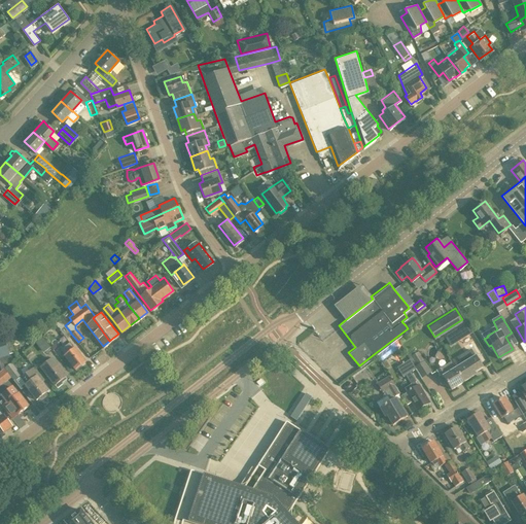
[(467,340),(474,336),(465,322),(459,325),(467,340)]
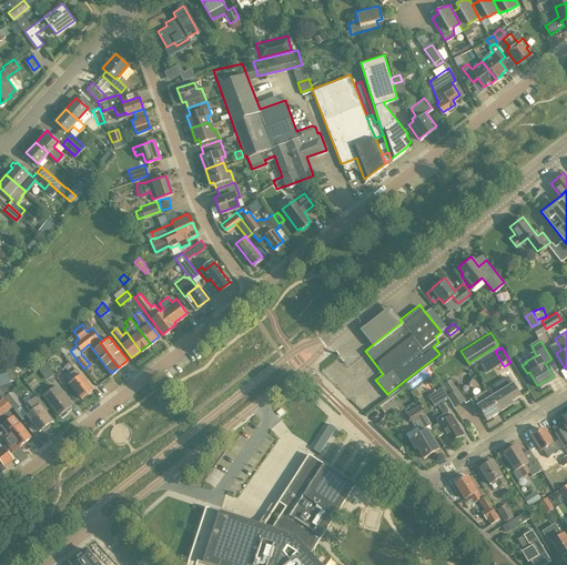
[(70,363),(76,359),(69,350),(63,354),(70,363)]
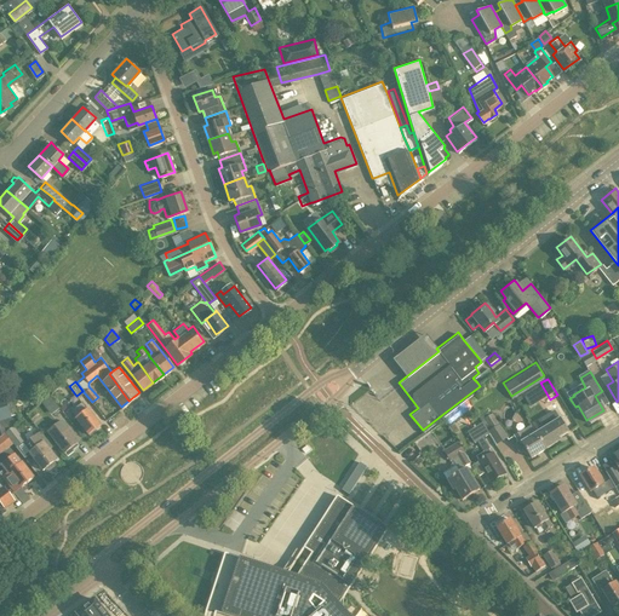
[(3,396),(0,397),(0,432),(17,419),(10,396),(4,398),(3,396)]
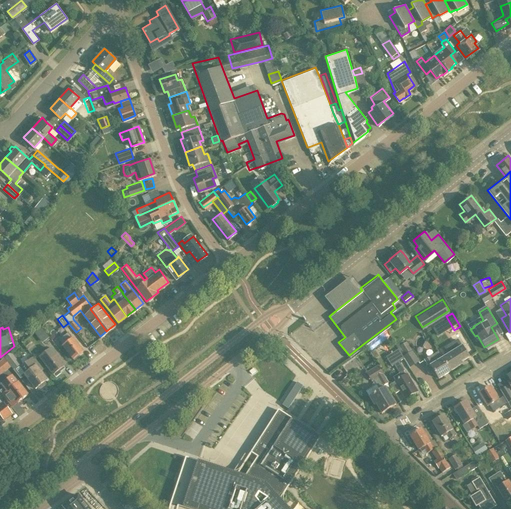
[(40,342),(47,336),(41,329),(34,334),(40,342)]
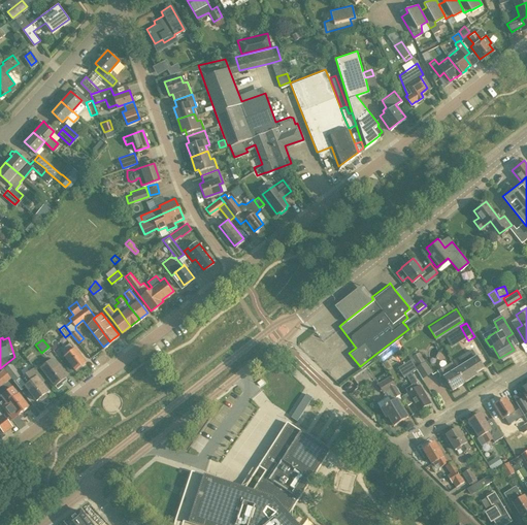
[(382,360),(401,345),(397,339),(377,354),(382,360)]
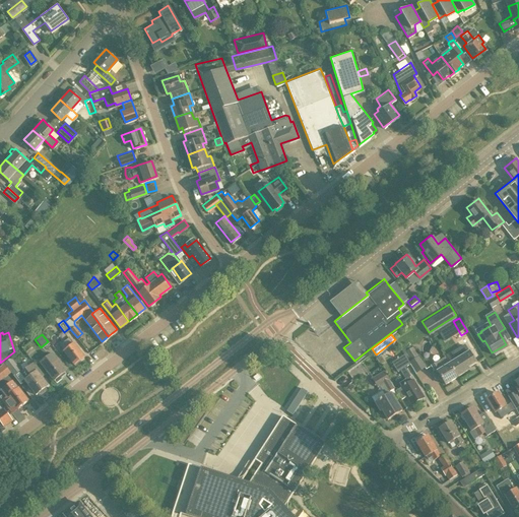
[(72,342),(67,335),(62,339),(67,346),(64,348),(74,362),(83,354),(73,341),(72,342)]
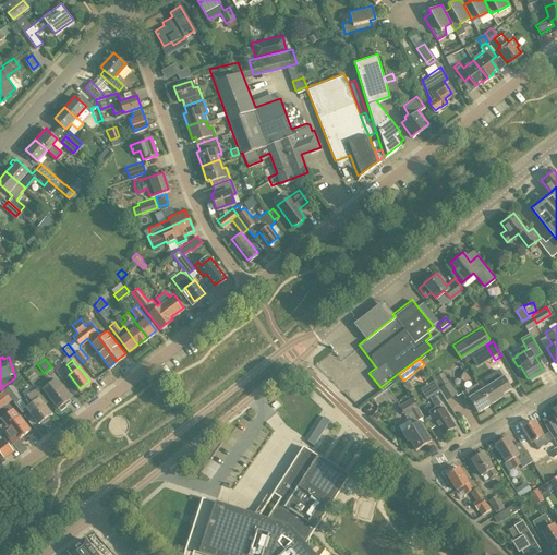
[(439,385),(438,386),(439,388),(446,398),(457,391),(443,370),(434,375),(439,385)]
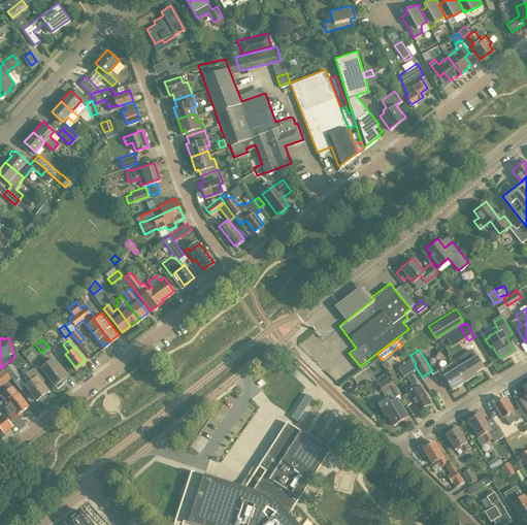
[(455,367),(463,381),(475,372),(474,371),(483,366),(475,355),(470,357),(467,352),(459,357),(462,362),(455,366),(455,367)]
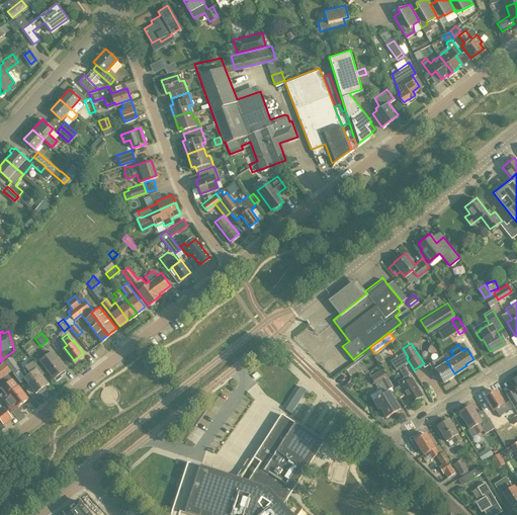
[(46,354),(38,359),(44,366),(53,377),(54,376),(56,378),(61,374),(60,374),(59,372),(64,368),(60,363),(61,362),(57,356),(52,349),(46,354)]
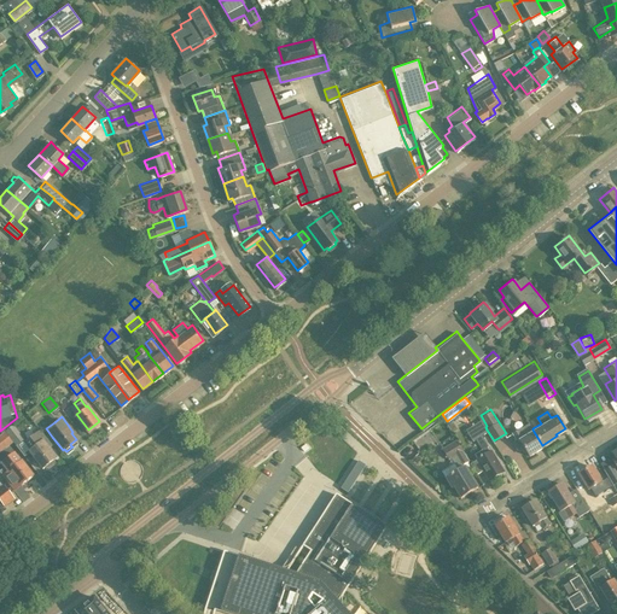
[(479,419),(465,427),(471,439),(473,437),(481,433),(487,430),(485,427),(479,419)]
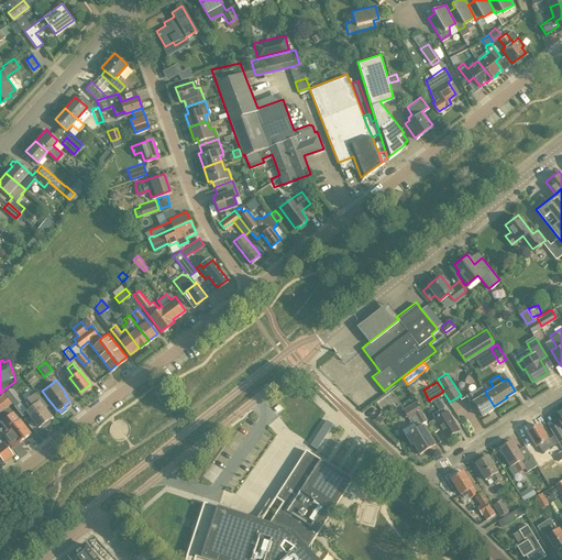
[(485,392),(485,391),(481,384),(465,394),(469,399),(467,401),(466,404),(470,408),(473,408),(474,408),(477,412),(478,410),(481,414),(494,406),(485,392)]
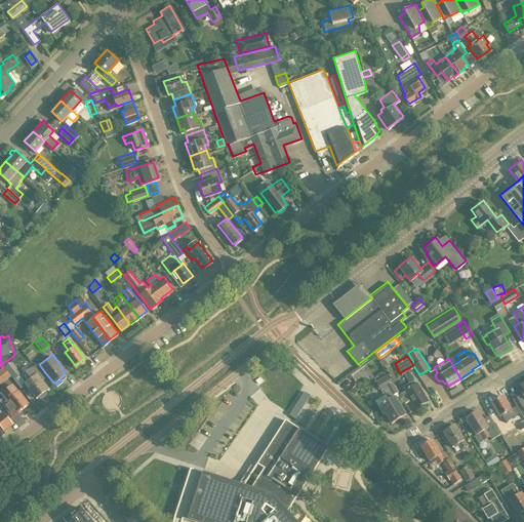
[(10,359),(3,364),(13,377),(21,371),(10,359)]
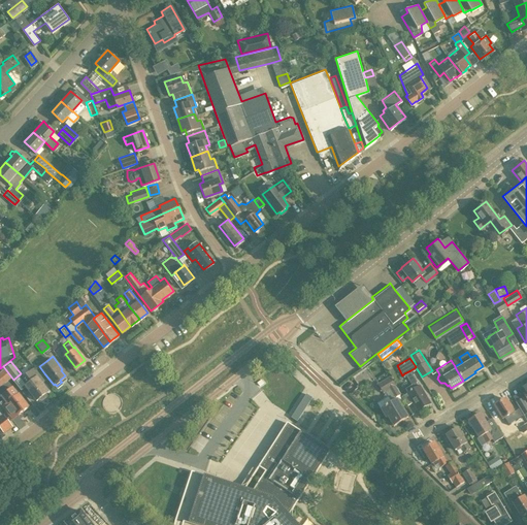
[(3,366),(0,368),(0,385),(10,376),(12,380),(13,380),(3,366)]
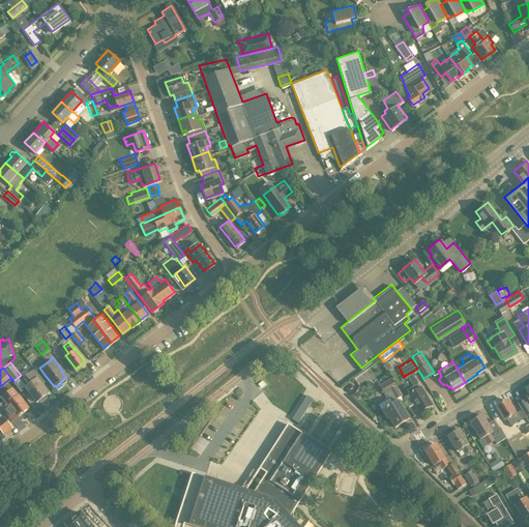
[(29,371),(20,378),(25,385),(36,400),(37,399),(40,400),(46,396),(46,392),(47,391),(40,383),(43,380),(34,368),(29,371)]
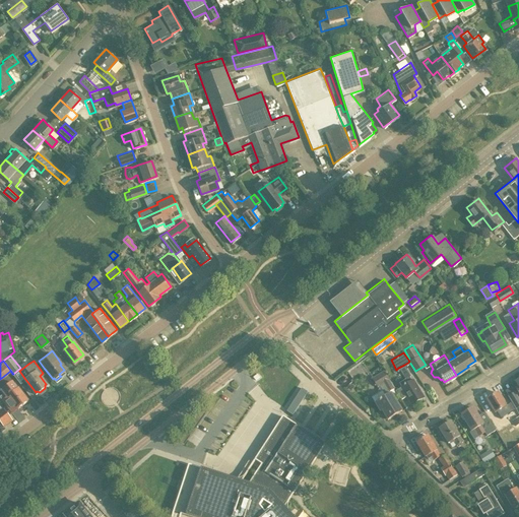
[(400,385),(394,389),(399,398),(405,394),(411,402),(423,395),(411,378),(409,375),(410,374),(404,365),(398,368),(404,377),(398,381),(400,385)]
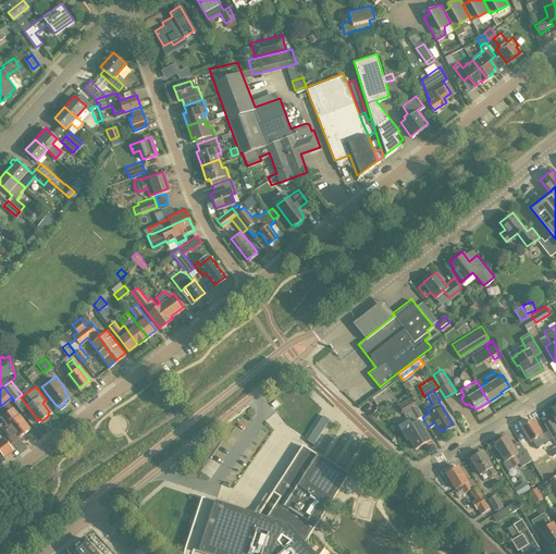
[(398,402),(397,403),(404,413),(406,411),(412,422),(400,430),(406,439),(408,438),(415,446),(430,438),(420,423),(424,420),(420,414),(421,414),(410,395),(409,395),(398,402)]
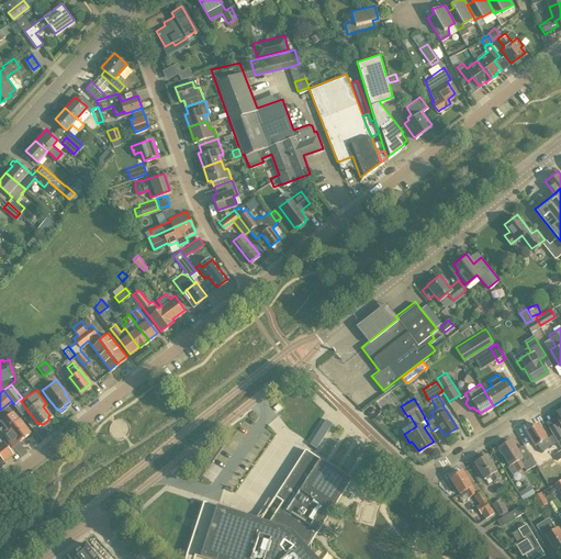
[(4,422),(0,425),(0,429),(6,436),(11,445),(19,439),(23,436),(26,433),(29,431),(19,417),(18,418),(12,411),(2,418),(4,422)]
